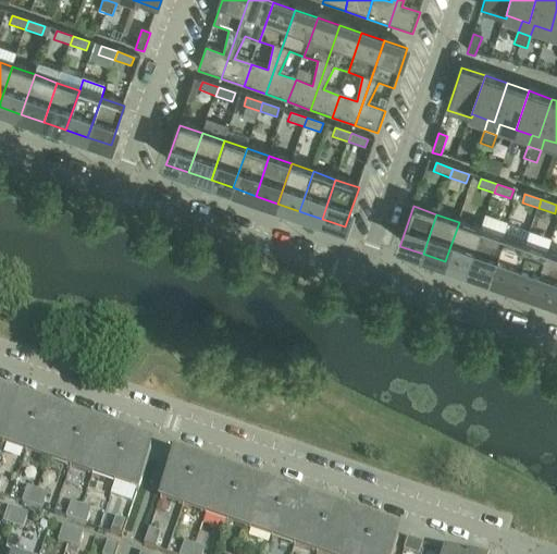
[(490,277),(503,237),(508,224),(485,217),(481,230),(467,269),(490,277)]
